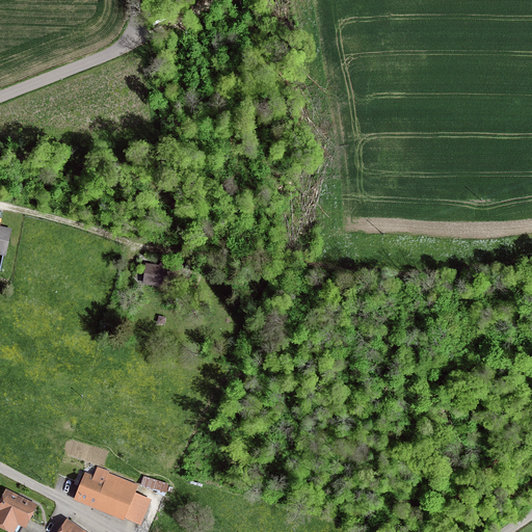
[(12,229),(0,225),(0,255),(6,257),(12,229)]
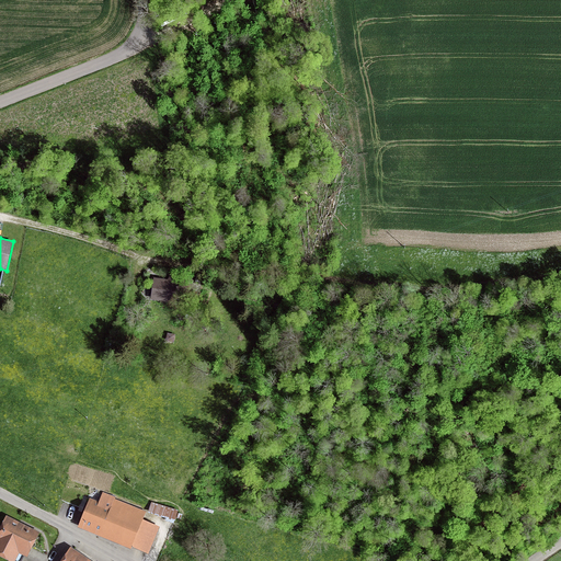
[(182,302),(186,274),(169,271),(168,279),(155,277),(151,299),(182,302)]
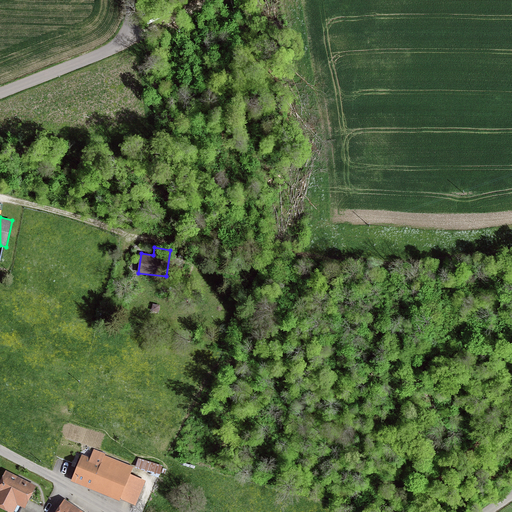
[(104,455),(105,454),(94,449),(90,458),(82,454),(71,481),(90,489),(104,455)]
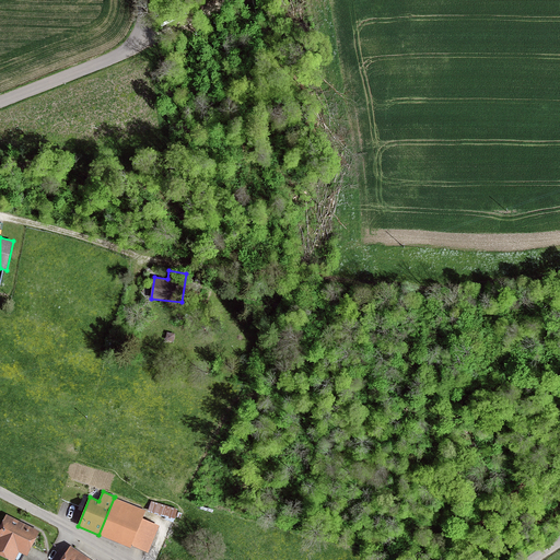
[(146,511),(114,498),(98,535),(131,548),(132,546),(148,552),(160,526),(142,518),(146,511)]
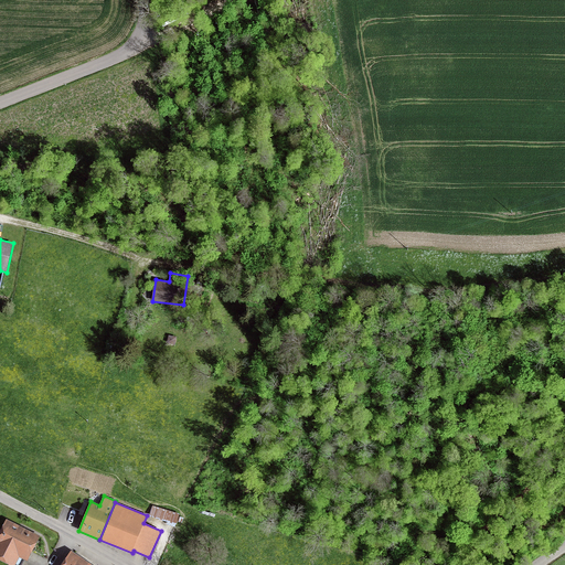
[(152,507),(150,514),(174,523),(178,515),(152,507)]
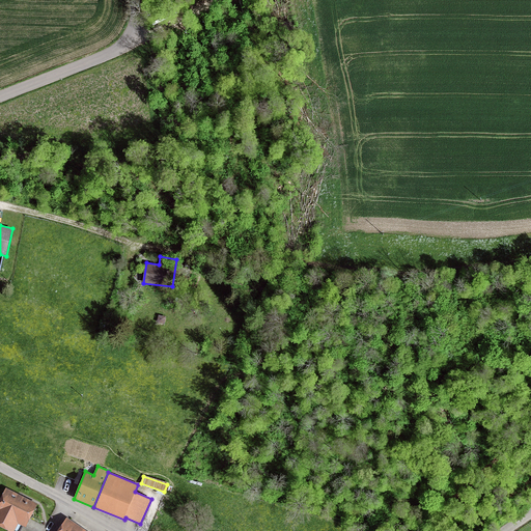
[(37,503),(6,487),(0,499),(0,526),(9,530),(14,530),(19,524),(26,527),(37,503)]
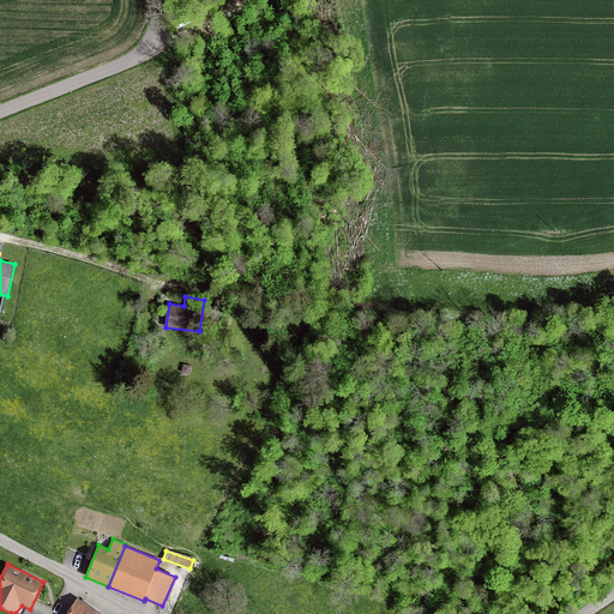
[(100,613),(77,599),(66,613),(100,613)]
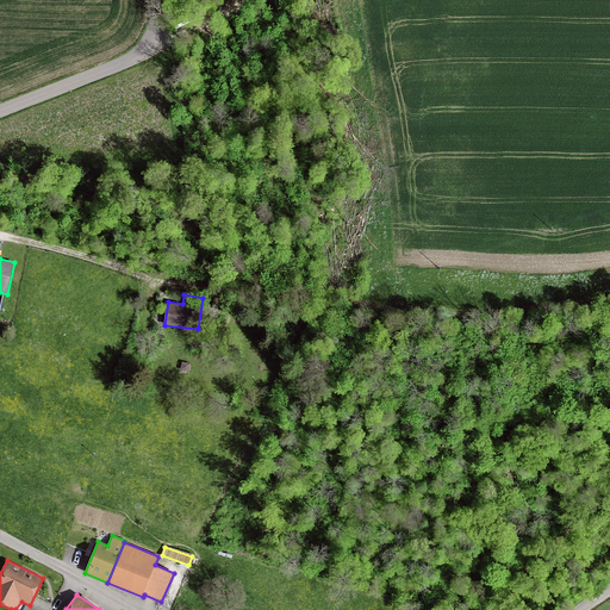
All buildings are outlined.
